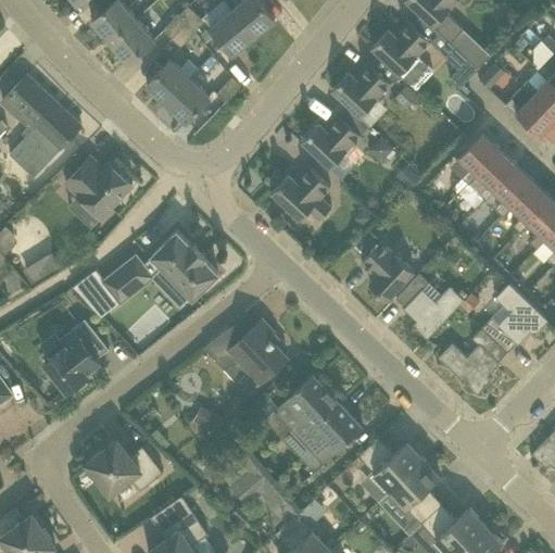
[(120,0),(116,0),(102,12),(91,22),(110,44),(137,20),(120,0)]
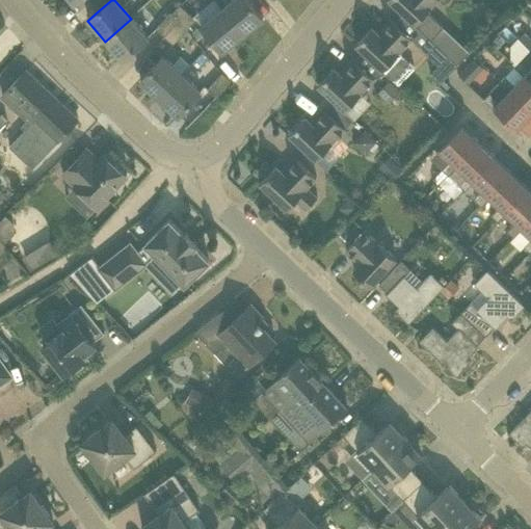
[(245,0),(235,0),(230,4),(221,11),(242,36),(263,20),(245,0)]
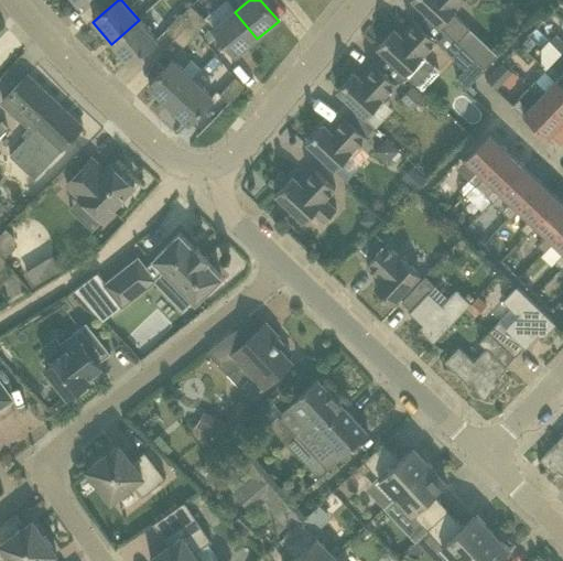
[(411,0),(411,1),(440,29),(456,44),(468,31),(452,15),(458,9),(457,8),(464,0),(411,0)]
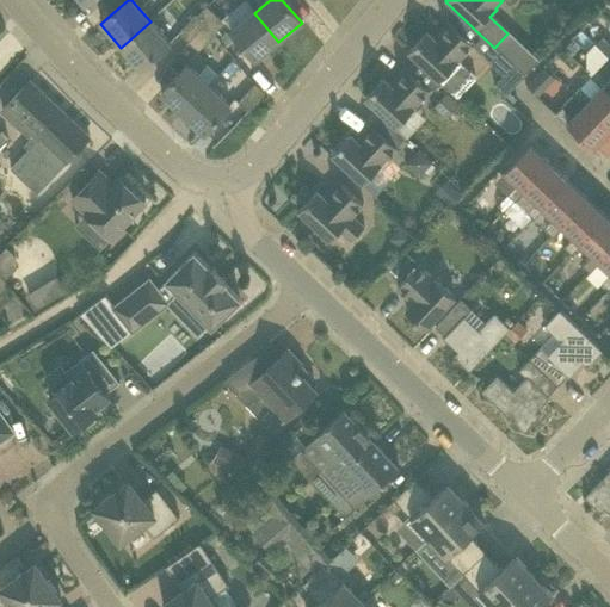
[(215,35),(223,25),(214,16),(205,8),(197,18),(205,25),(215,35)]
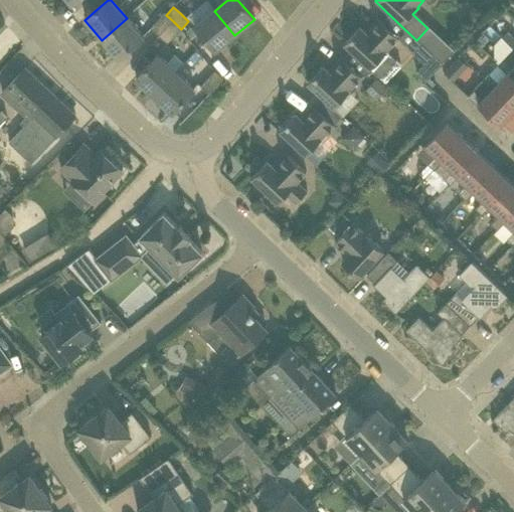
[(234,35),(214,11),(212,9),(193,25),(214,51),(234,35)]
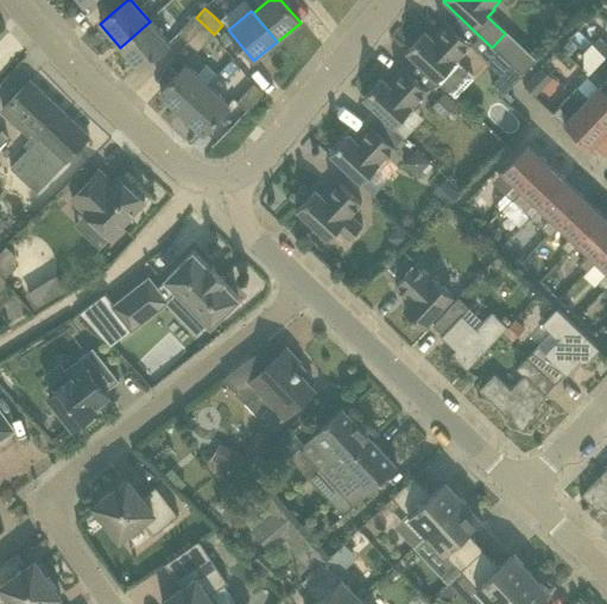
[(204,25),(196,18),(194,17),(177,35),(188,44),(204,25)]
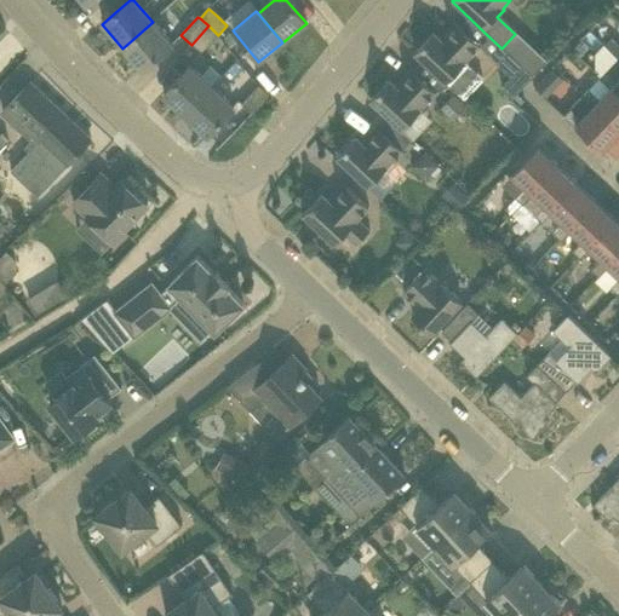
[(122,49),(142,72),(172,45),(153,22),(122,49)]
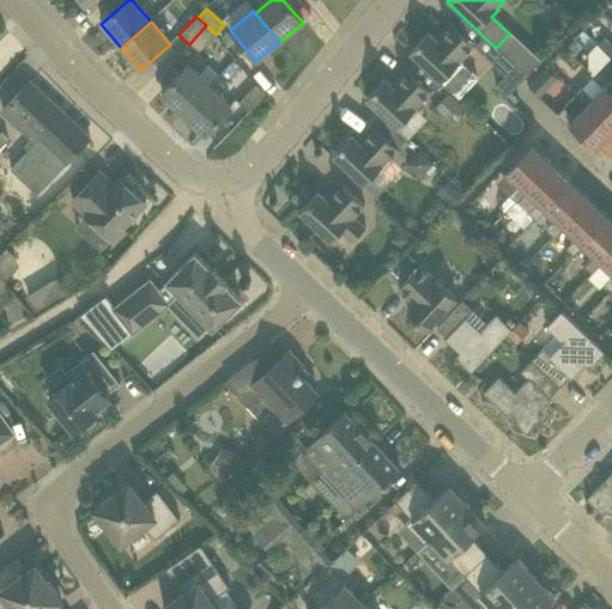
[(216,35),(206,25),(189,44),(199,54),(216,35)]
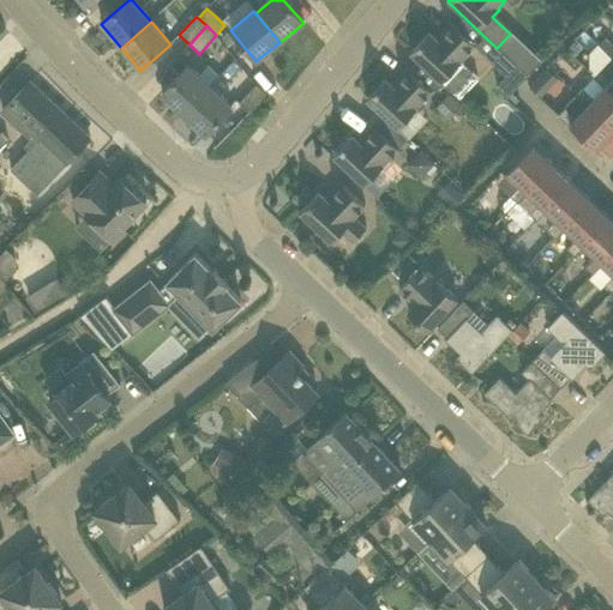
[(474,47),(452,25),(437,42),(428,34),(410,54),(442,83),(458,100),(478,80),(461,64),(462,62),(461,61),(474,47)]
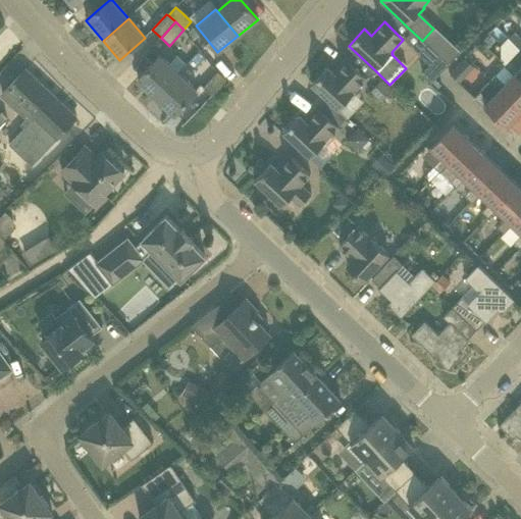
[(193,42),(199,37),(194,30),(188,35),(193,42)]
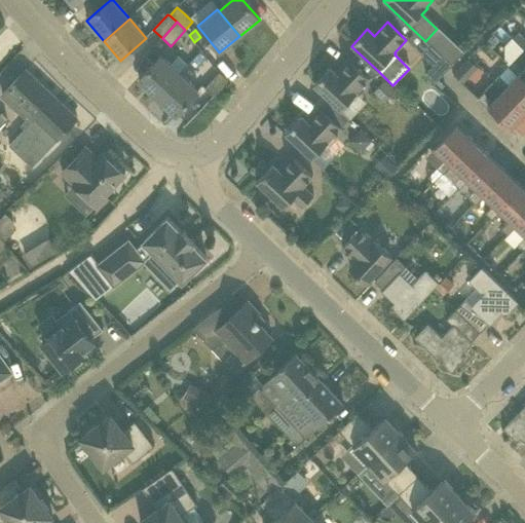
[(498,41),(491,34),(484,42),(490,49),(498,41)]
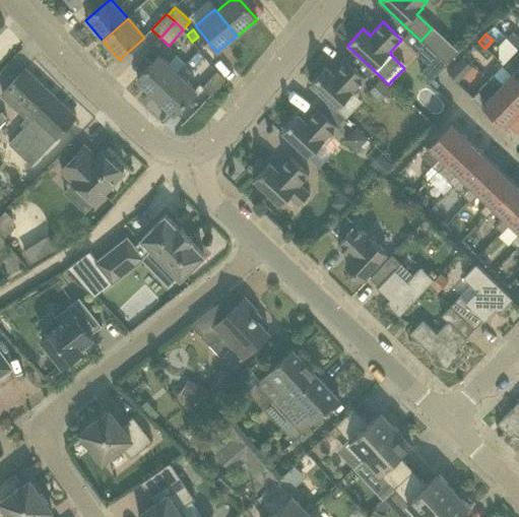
[(508,39),(518,50),(518,49),(518,40),(513,34),(508,39)]
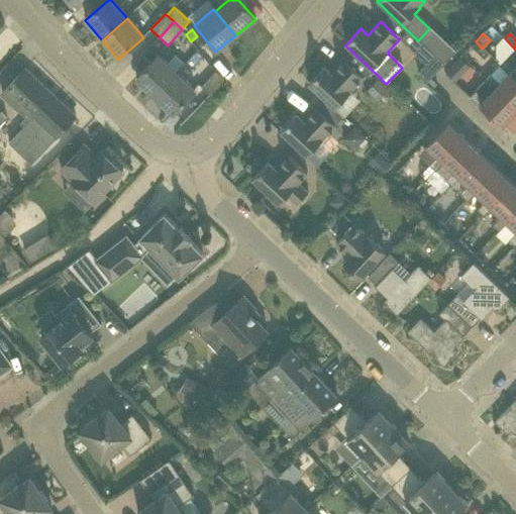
[(443,65),(423,45),(414,55),(426,66),(436,75),(439,72),(439,71),(444,66),(443,65)]
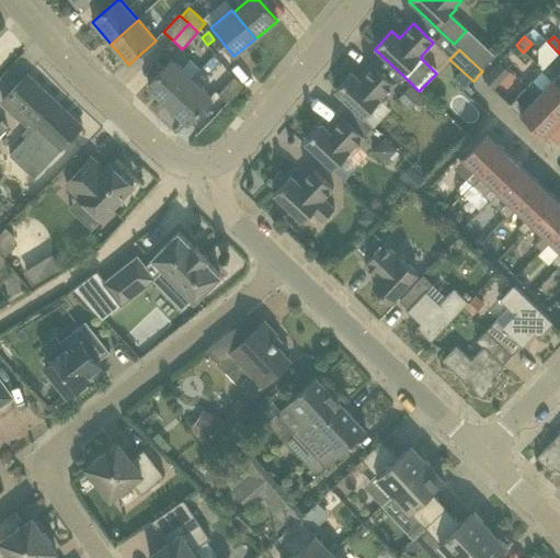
[(559,54),(544,71),(553,80),(559,87),(559,54)]
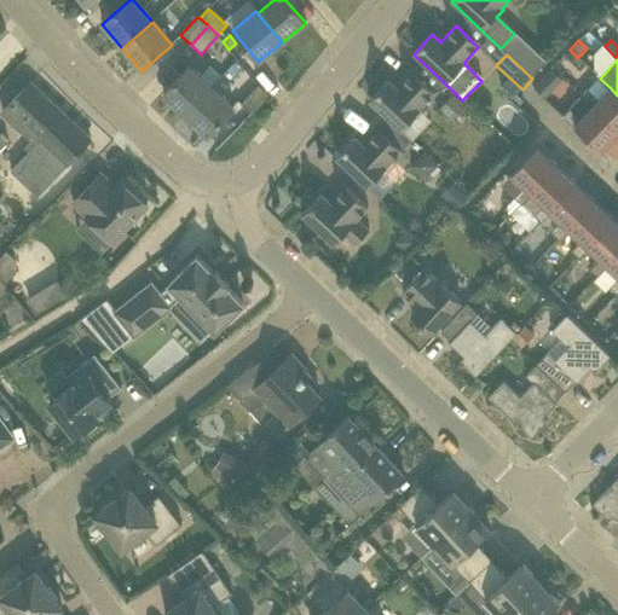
[(190,67),(162,96),(185,116),(212,87),(190,67)]
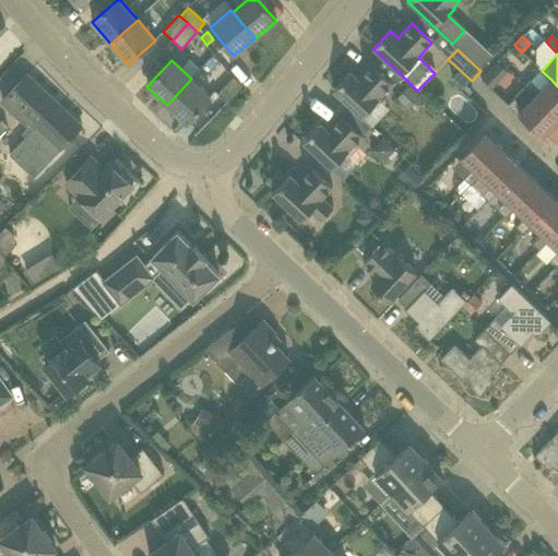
[(351,73),(333,92),(363,118),(380,98),(392,86),(371,66),(357,81),(351,73)]
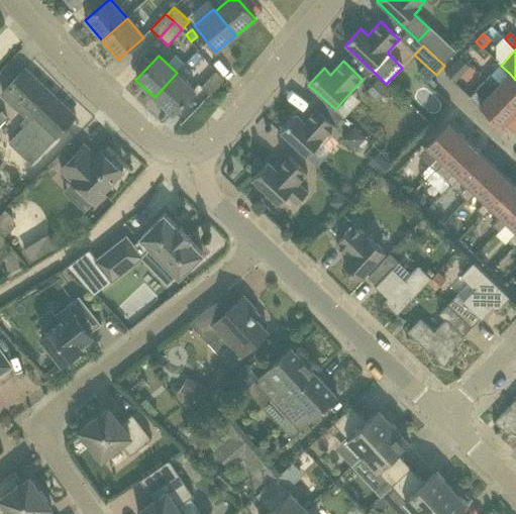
[(75,118),(24,71),(1,95),(29,122),(7,145),(30,167),(56,139),(75,118)]
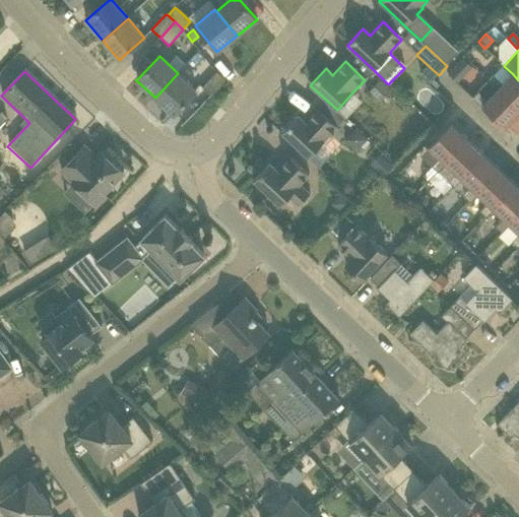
[(175,115),(194,93),(197,91),(178,73),(155,98),(175,115)]
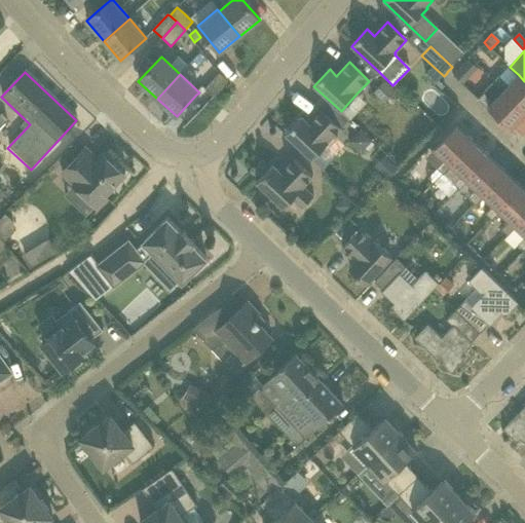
[(228,82),(219,74),(204,90),(213,98),(228,82)]
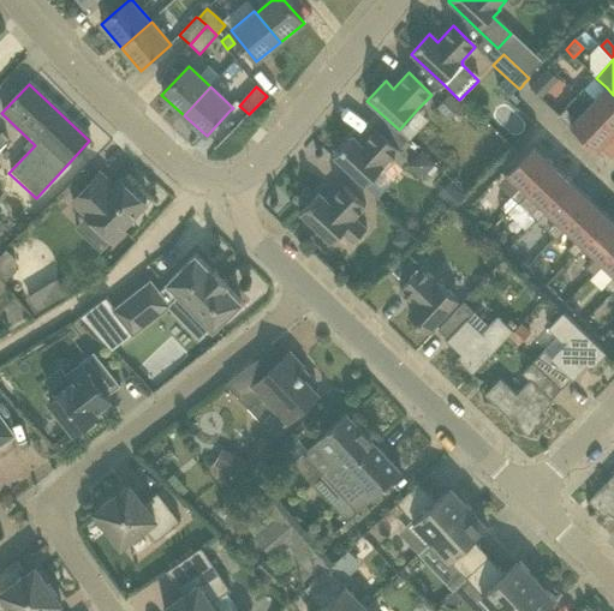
[(613,95),(607,88),(595,100),(584,90),(577,97),(613,131),(613,95)]
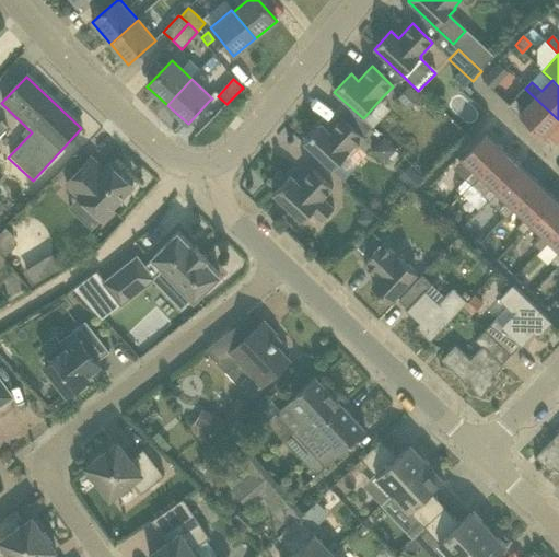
[(421,97),(409,86),(397,100),(408,111),(410,108),(417,102),(421,97)]
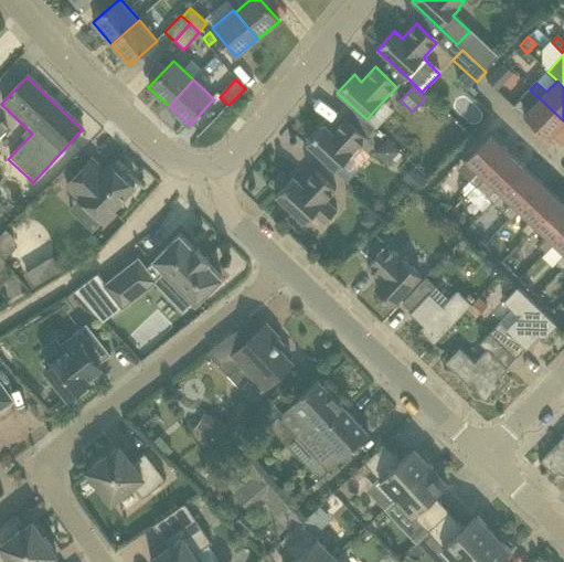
[(563,123),(563,120),(530,89),(519,102),(513,107),(523,117),(524,116),(549,139),(563,123)]
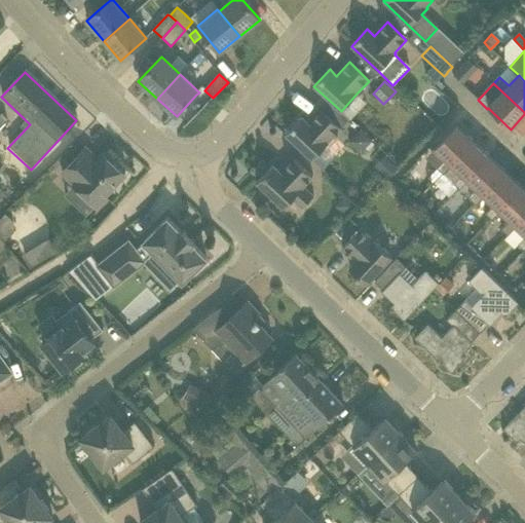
[(301,118),(285,135),(312,160),(329,142),(340,129),(322,111),(308,124),(301,118)]
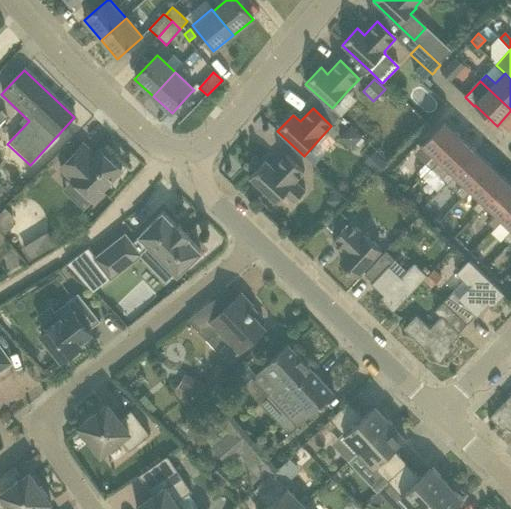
[(422,147),(437,161),(459,138),(444,123),(422,147)]
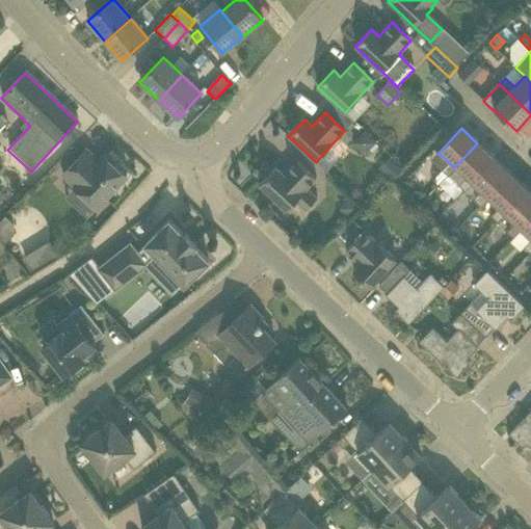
[(352,144),(364,156),(368,152),(375,144),(376,143),(365,132),(352,144)]
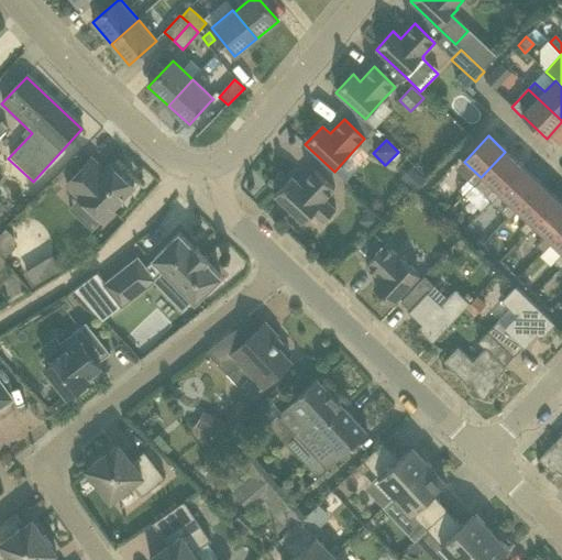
[(481,177),(472,186),(480,194),(489,202),(499,194),(522,168),(505,152),(481,177)]
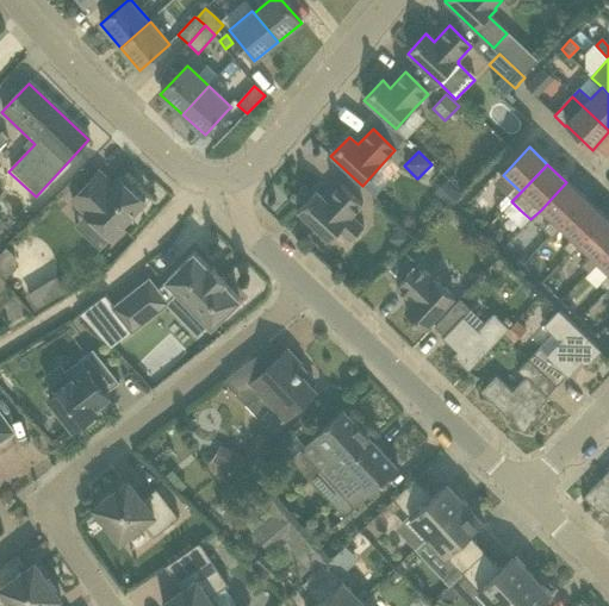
[(430,166),(422,174),(427,176),(434,168),(430,166)]
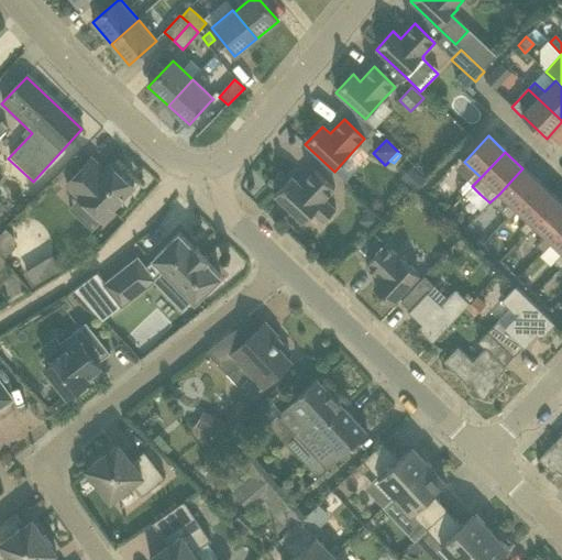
[(65,187),(102,221),(133,188),(109,165),(103,172),(91,160),(65,187)]
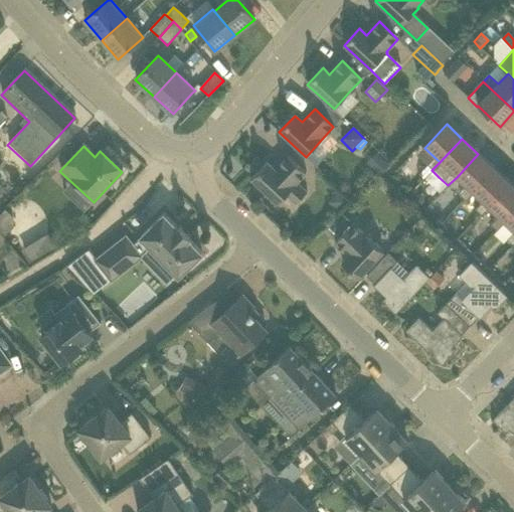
[(379,175),(389,165),(377,153),(366,163),(379,175)]
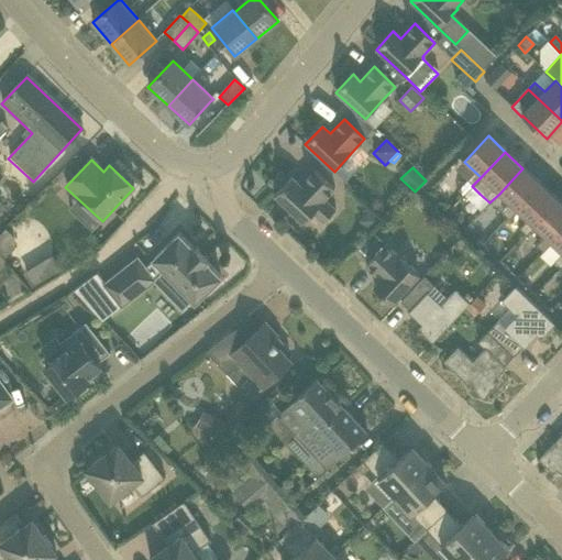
[(511,205),(502,215),(509,221),(519,211),(517,209),(540,185),(522,168),(499,194),(511,205)]
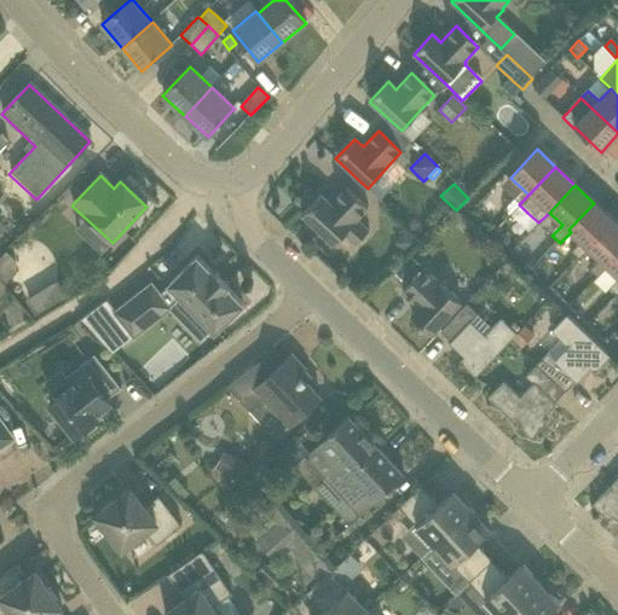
[(302,216),(334,245),(344,235),(356,245),(369,232),(357,221),(368,209),(345,187),(329,204),(321,196),(302,216)]
